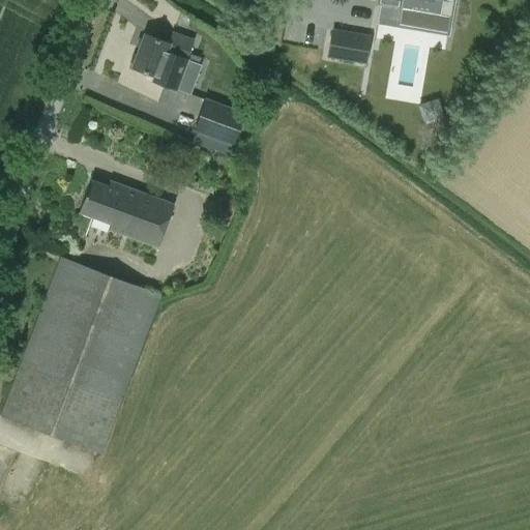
[(352,33),(328,29),(324,54),(348,58),(352,33)]
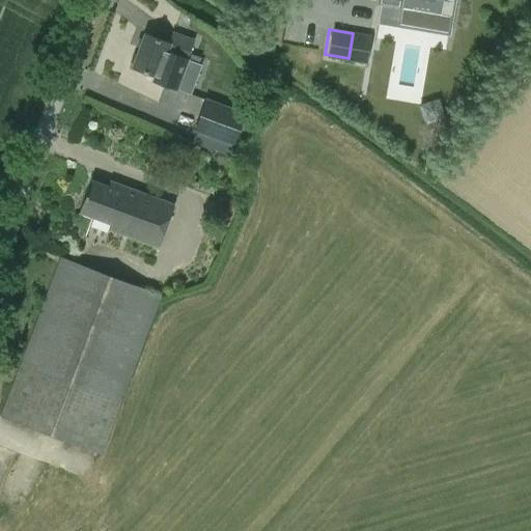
[(158,76),(156,81),(178,89),(189,60),(187,60),(195,38),(172,30),(167,42),(146,34),(134,67),(158,76)]
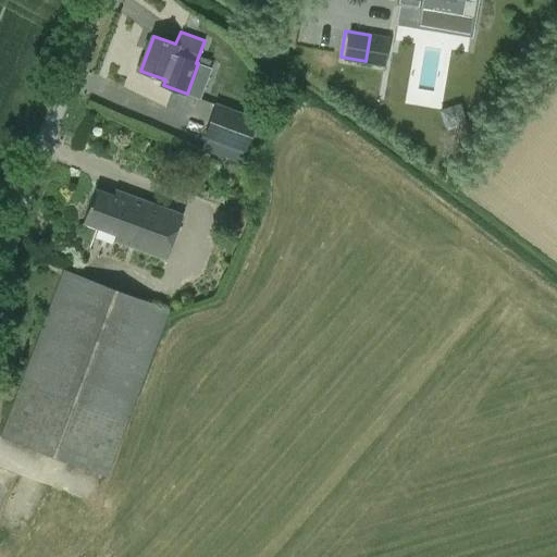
[(202,137),(246,153),(259,118),(215,102),(202,137)]
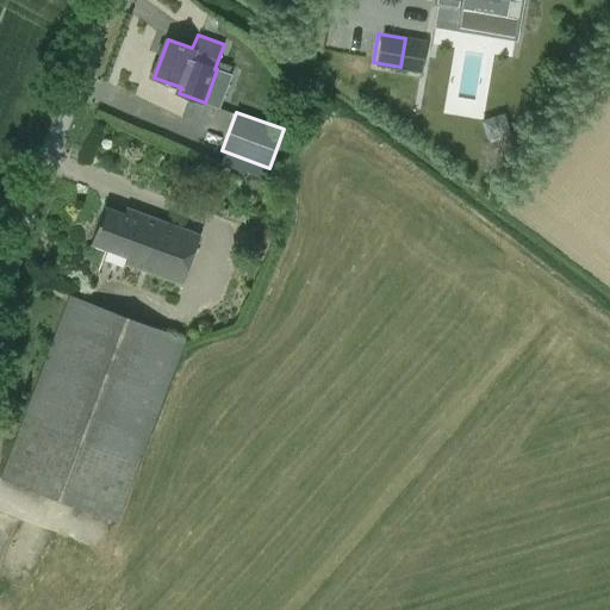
[(182,284),(201,235),(138,212),(136,218),(105,206),(92,243),(128,256),(125,262),(182,284)]
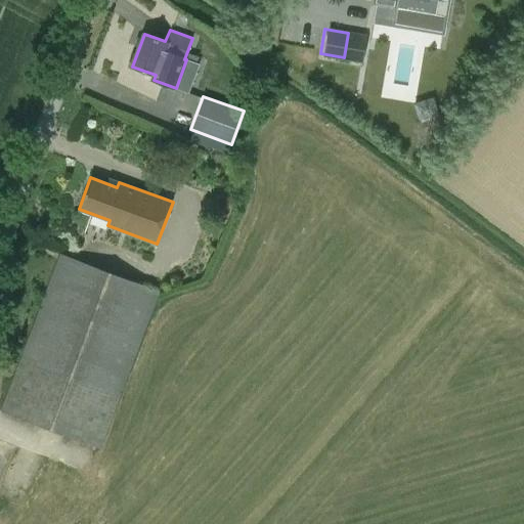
[(96,447),(158,292),(61,255),(0,409),(96,447)]
